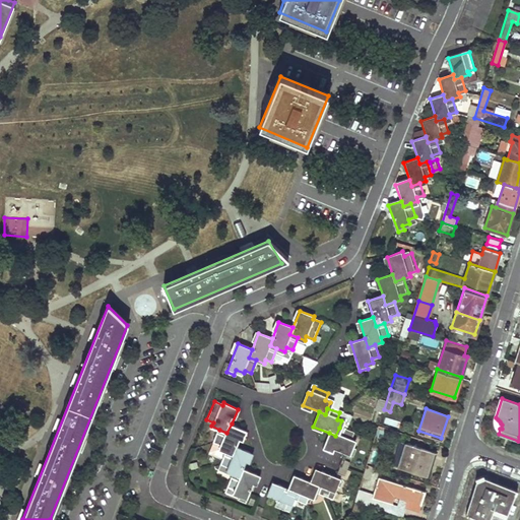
[(234,455),(238,447),(246,431),(232,424),(226,433),(219,430),(213,441),(221,445),(219,449),(226,452),(234,455)]
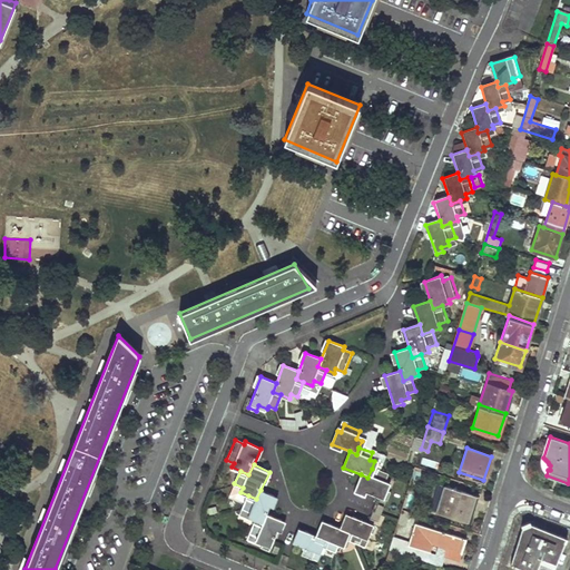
[(367,478),(361,474),(355,490),(383,501),(386,493),(382,492),(385,484),(380,482),(384,474),(372,469),(367,478)]
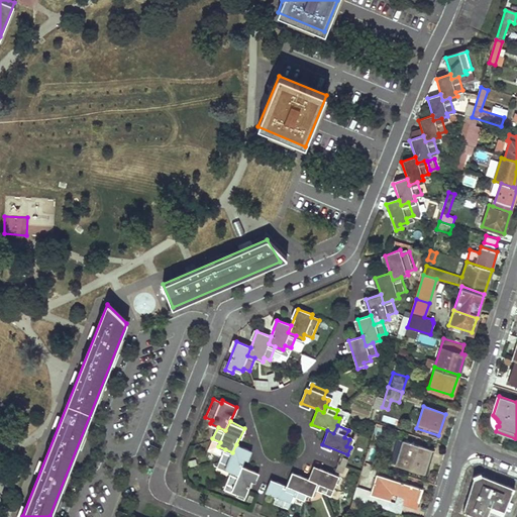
[(431,449),(403,440),(395,463),(423,473),(431,449)]
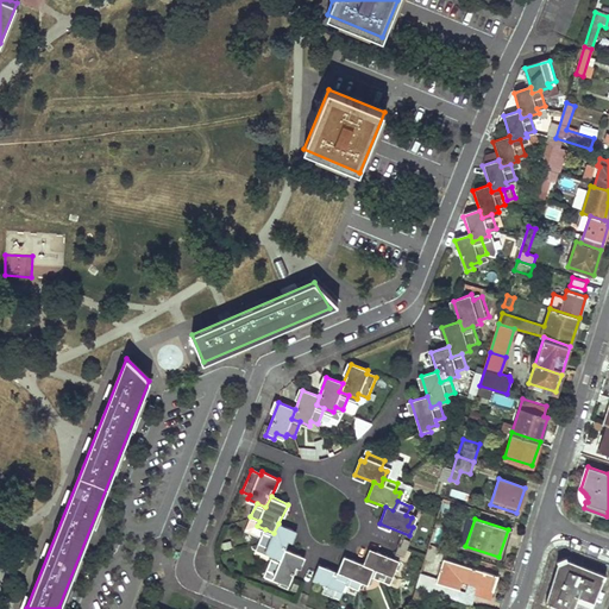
[(265,529),(257,545),(267,550),(264,553),(274,558),(280,562),(286,551),(295,532),(278,523),(274,533),(265,529)]
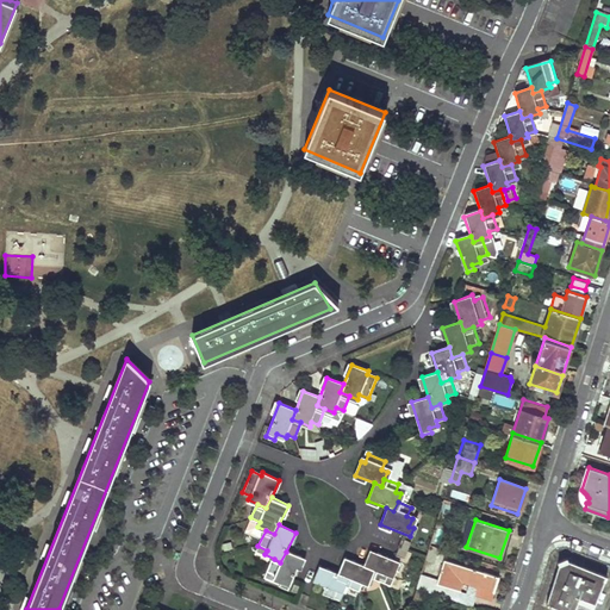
[(371,570),(368,577),(384,584),(387,576),(391,578),(394,571),(396,571),(399,562),(369,549),(362,566),(371,570)]
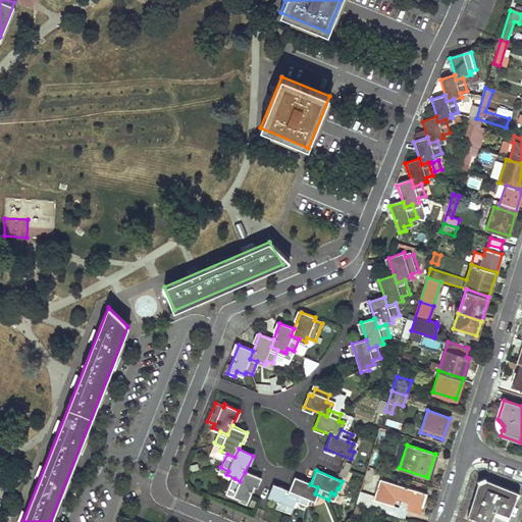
[(239,501),(238,504),(245,507),(259,479),(245,472),(240,481),(235,478),(227,491),(233,494),(232,498),(239,501)]
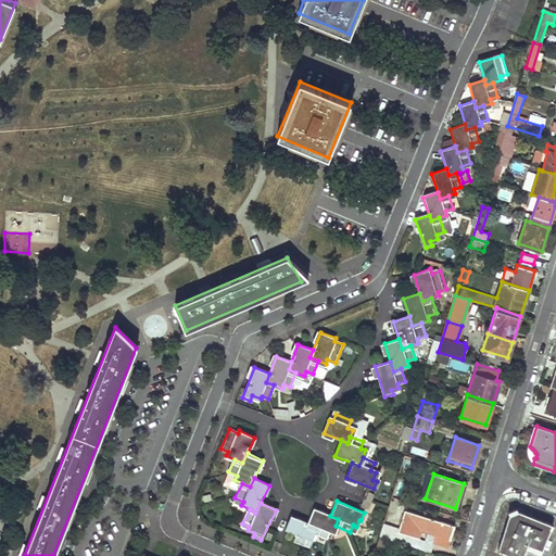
[(314,509),(307,523),(315,527),(313,533),(325,539),(328,532),(332,534),(336,526),(338,519),(330,516),(314,509)]
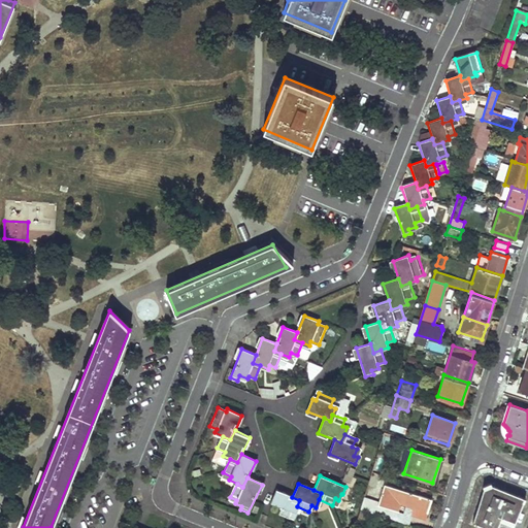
[(362,508),(408,524),(411,514),(425,518),(431,499),(386,484),(380,501),(365,496),(362,508)]
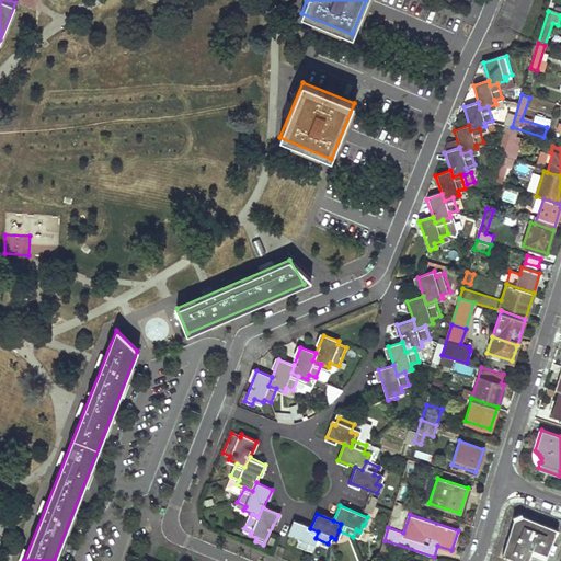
[(504,554),(519,560),(528,560),(534,549),(548,554),(558,530),(524,516),(515,519),(504,554)]
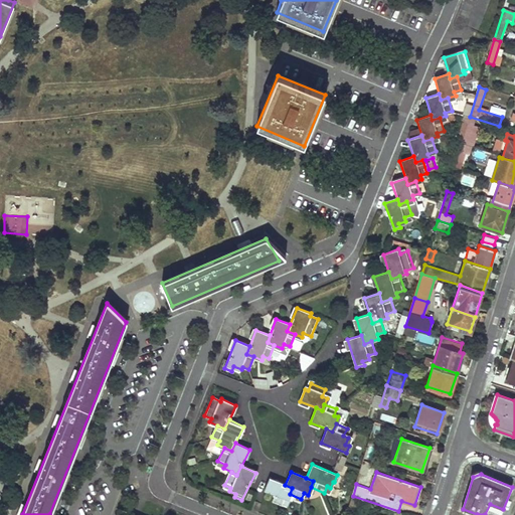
[(285,485),(270,479),(265,492),(275,497),(272,504),(281,507),(284,501),(287,502),(290,494),(292,488),(285,485)]
